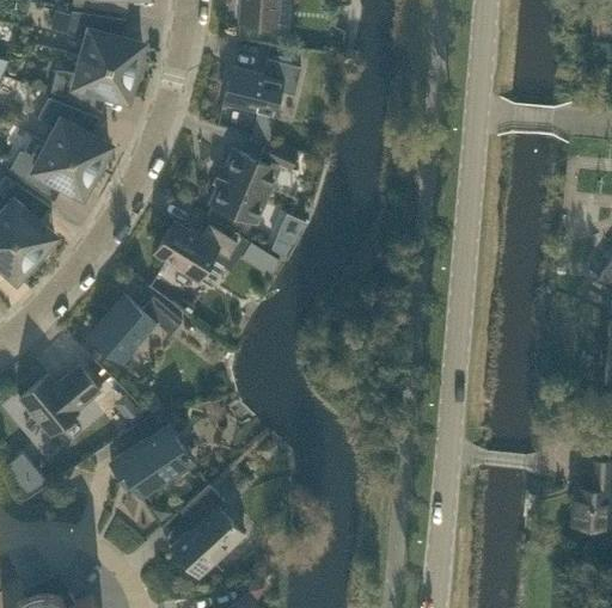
[(72,0),(72,5),(116,12),(116,0),(72,0)]
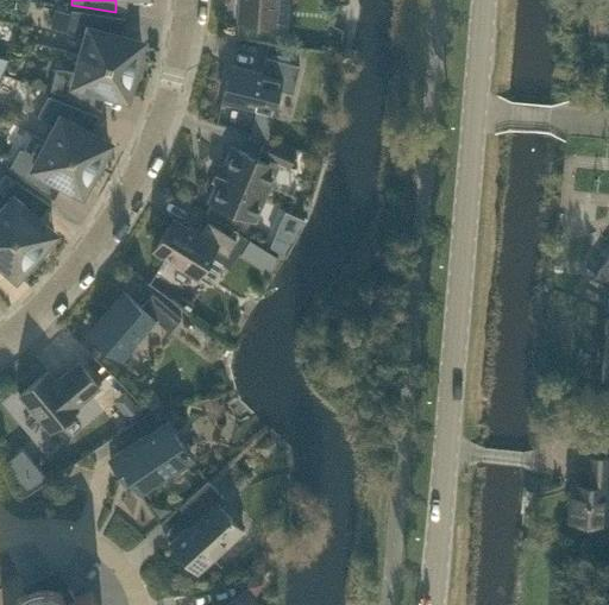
[(239,0),(238,23),(274,26),(276,0),(239,0)]
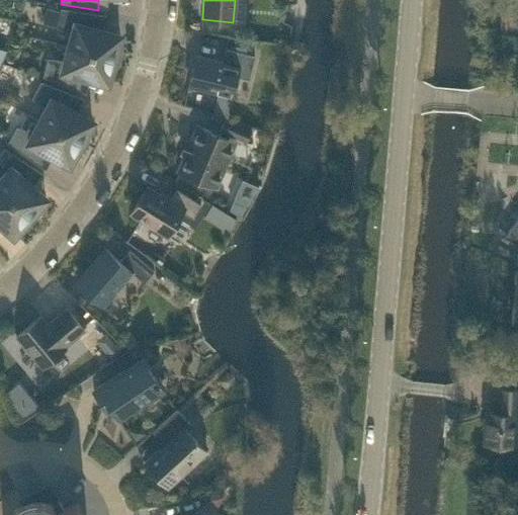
[(94,30),(98,16),(61,10),(56,28),(73,35),(69,49),(119,62),(120,59),(120,58),(119,55),(119,52),(118,50),(117,47),(119,37),(94,30)]
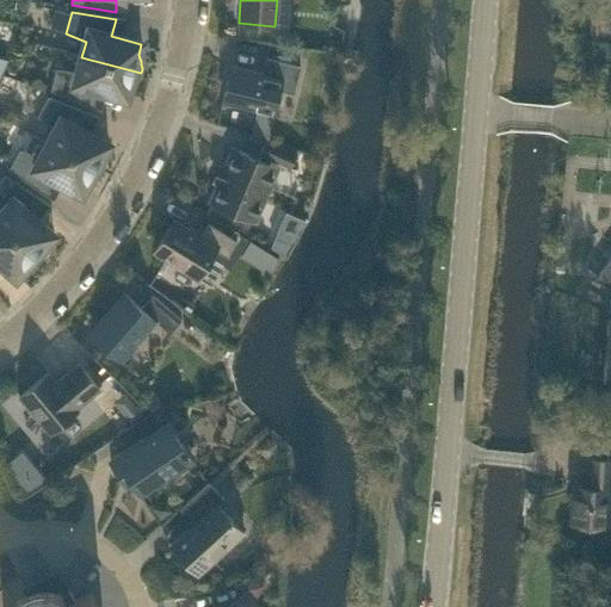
[(307,49),(309,36),(296,33),(294,47),(307,49)]
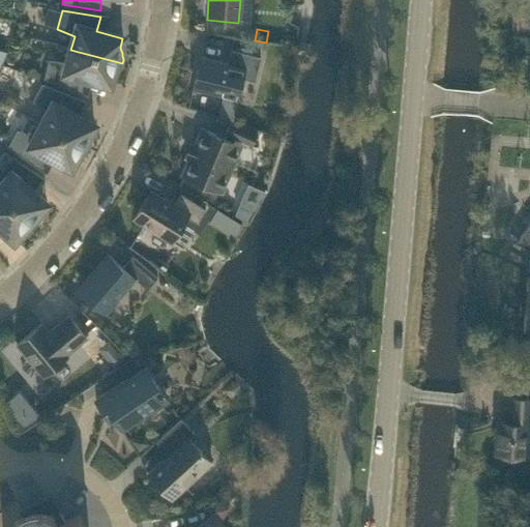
[(121,65),(122,63),(70,50),(67,64),(49,61),(43,80),(80,94),(83,79),(110,86),(112,77),(113,76),(115,75),(118,72),(119,69),(120,68),(121,65)]
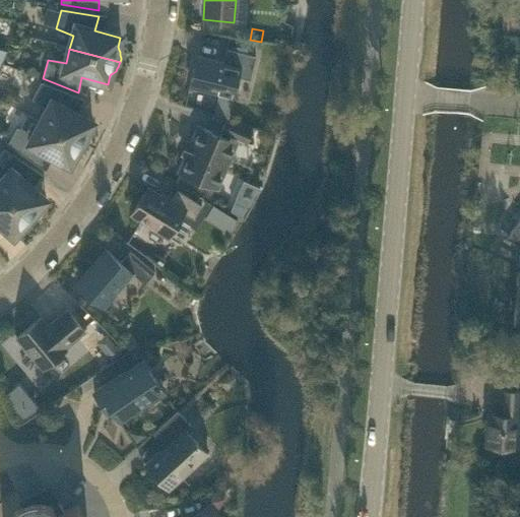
[(196,58),(189,88),(219,95),(214,115),(228,118),(233,99),(238,78),(250,81),(255,58),(225,51),(222,65),(196,58)]
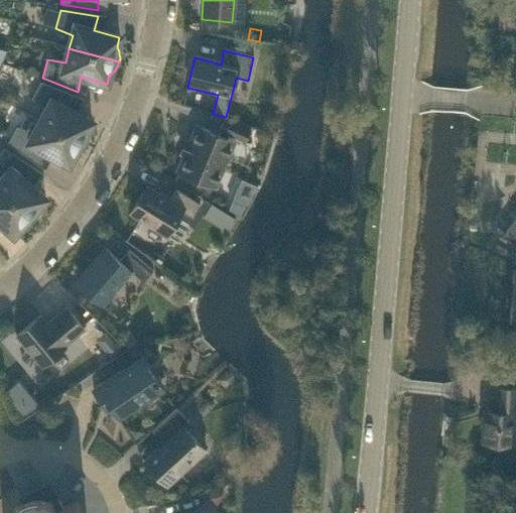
[(40,83),(31,99),(43,107),(46,110),(39,122),(86,146),(87,145),(87,144),(88,142),(88,141),(88,139),(88,137),(88,136),(88,135),(88,134),(88,133),(88,132),(87,131),(92,122),(69,110),(76,97),(40,83)]
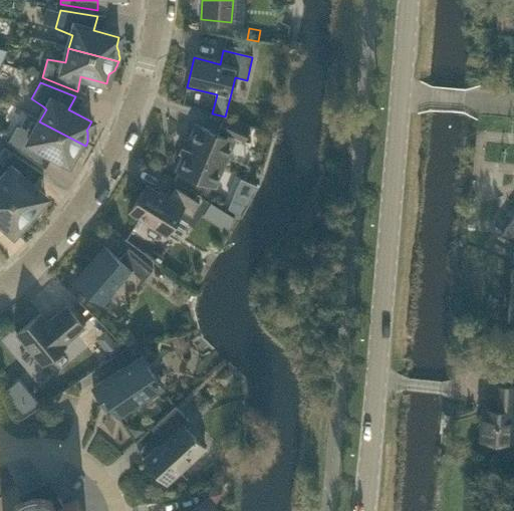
[(16,128),(7,144),(38,165),(45,152),(68,165),(73,156),(74,156),(75,155),(76,155),(77,154),(78,154),(79,153),(80,153),(80,152),(81,151),(82,151),(83,150),(83,149),(84,148),(84,147),(85,146),(39,121),(27,115),(20,129),(16,128)]
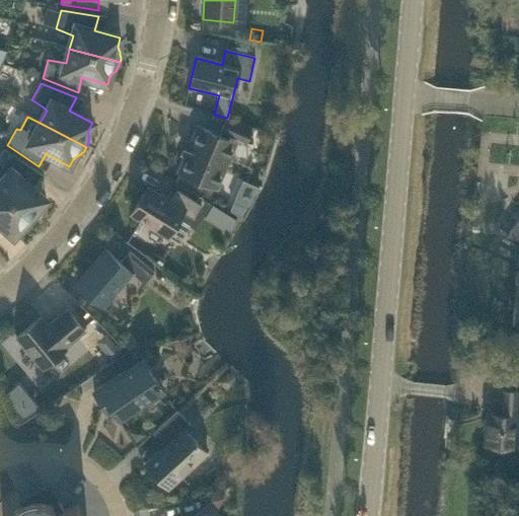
[(246,144),(251,133),(225,122),(220,133),(221,134),(220,138),(198,128),(178,173),(210,187),(229,141),(227,141),(229,137),(246,144)]
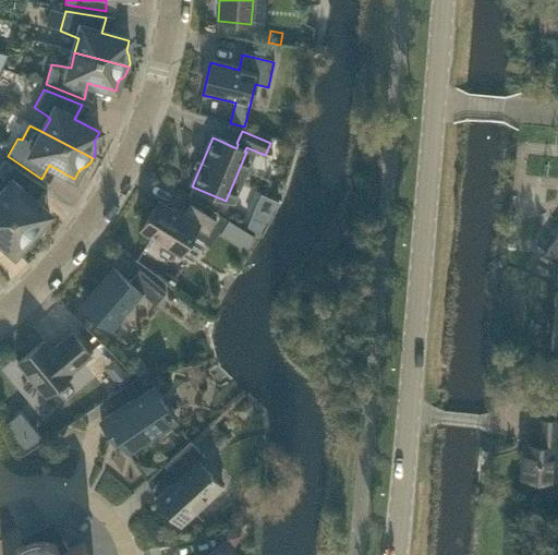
[(27,196),(38,184),(4,161),(0,166),(0,185),(4,191),(0,195),(0,207),(36,240),(37,238),(39,236),(40,232),(41,230),(41,228),(41,226),(41,224),(49,216),(27,196)]
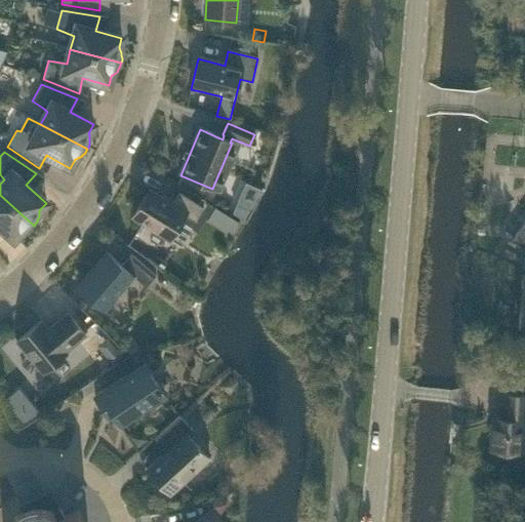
[(178,194),(171,206),(149,192),(132,218),(169,241),(185,215),(196,222),(203,209),(178,194)]
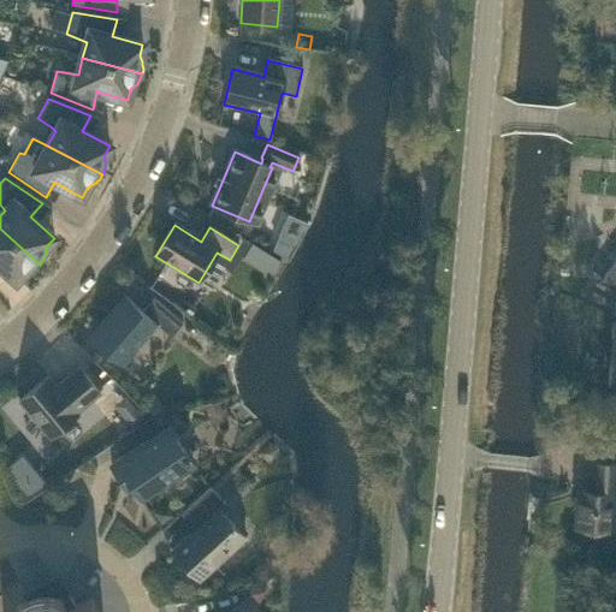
[(40,265),(0,229),(0,267),(16,281),(23,272),(28,272),(31,271),(33,269),(35,268),(37,267),(40,265)]
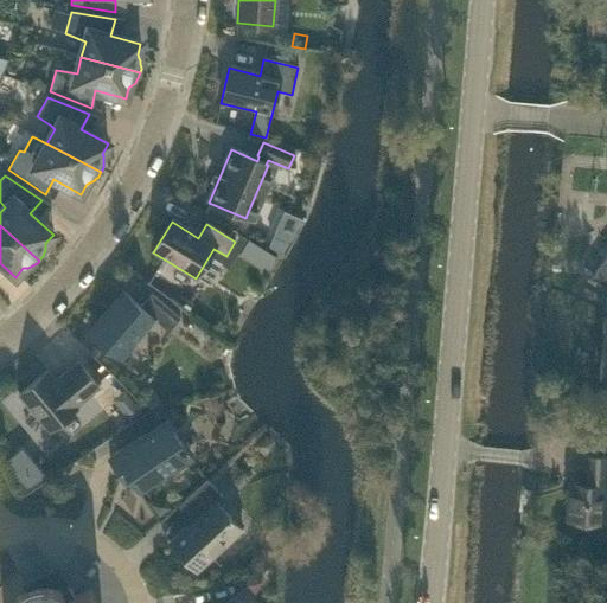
[(606,257),(590,280),(594,282),(599,286),(606,288),(605,314),(604,314),(599,376),(606,376),(606,257)]
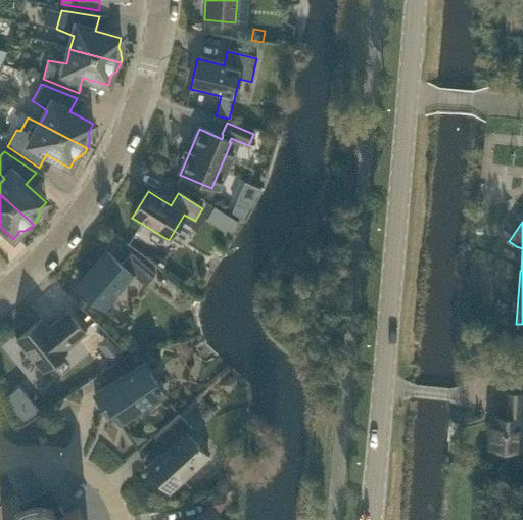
[(130,254),(121,266),(106,253),(77,288),(105,313),(117,298),(115,296),(133,277),(145,287),(155,276),(130,254)]
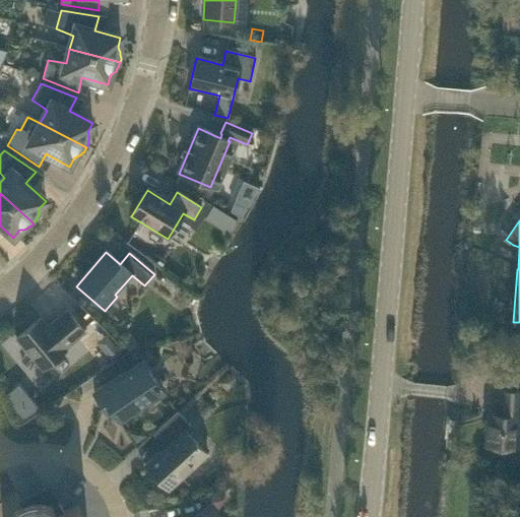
[(65,349),(84,333),(67,312),(47,328),(40,319),(16,339),(42,371),(66,350),(65,349)]
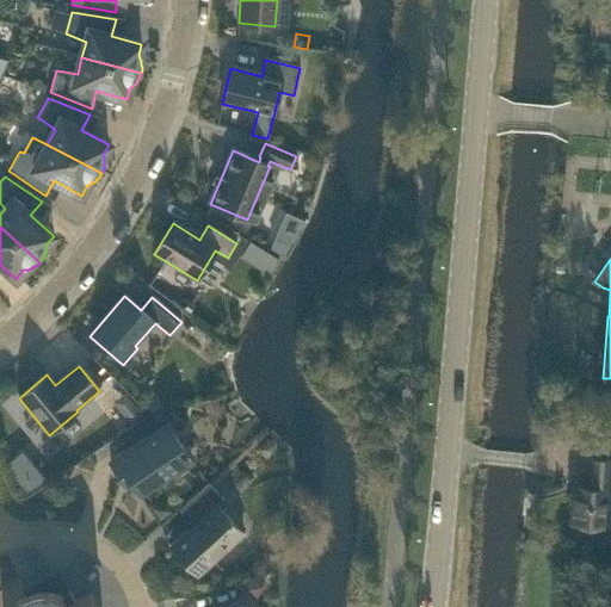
[(183,451),(167,427),(140,446),(139,444),(110,464),(127,488),(131,484),(140,496),(156,485),(158,487),(192,464),(186,456),(187,456),(184,451),(183,451)]
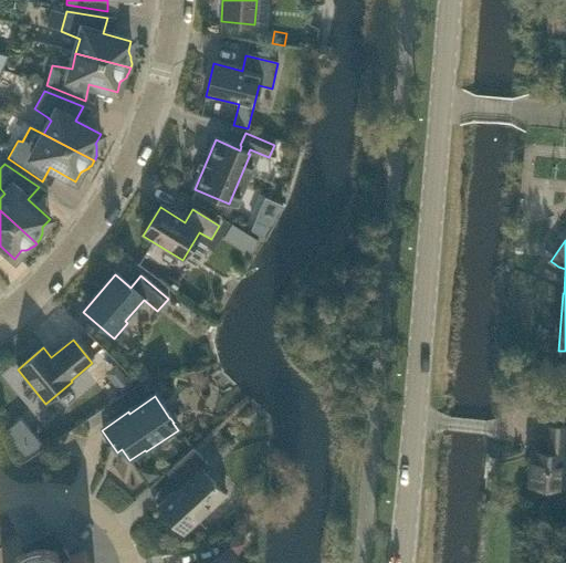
[(565,427),(546,426),(544,452),(534,451),(532,487),(565,489),(565,427)]
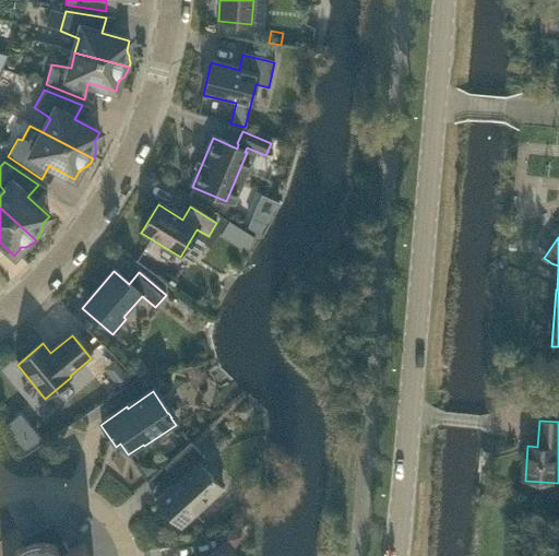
[(199,464),(204,459),(190,444),(164,468),(177,482),(155,501),(180,529),(223,491),(199,464)]
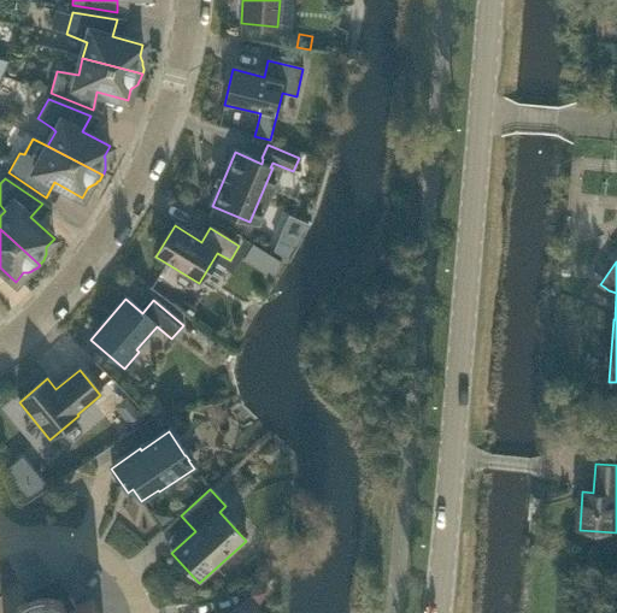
[(172,518),(169,512),(160,511),(154,514),(162,525),(172,518)]
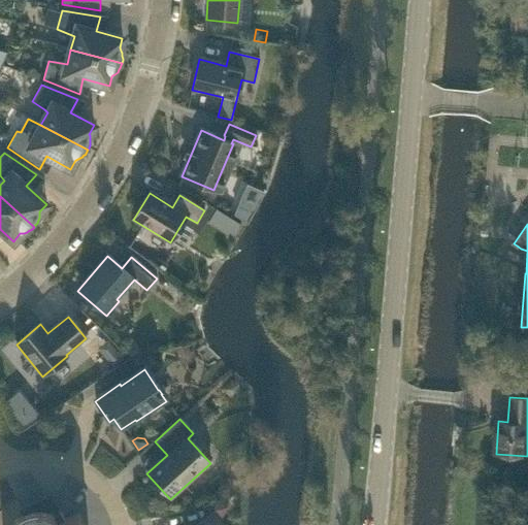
[(60,514),(54,517),(44,498),(42,499),(43,500),(22,512),(21,511),(20,511),(23,516),(14,522),(12,524),(83,524),(78,515),(64,522),(60,514)]
